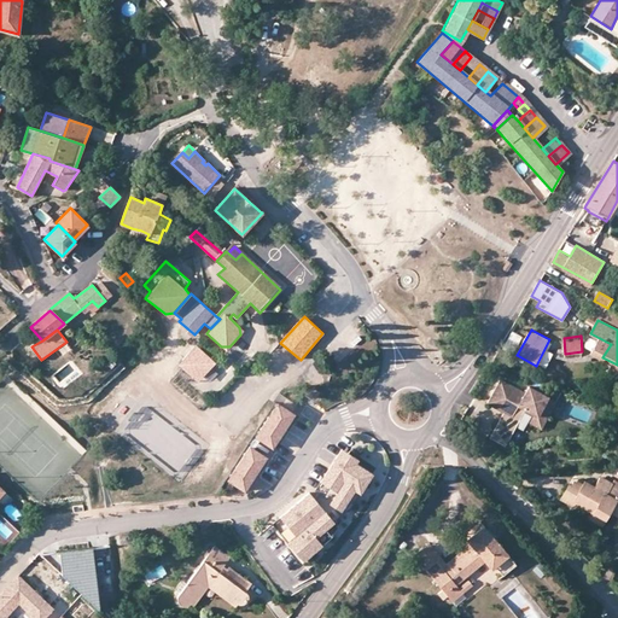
[(244,365),(256,350),(239,337),(227,351),(244,365)]
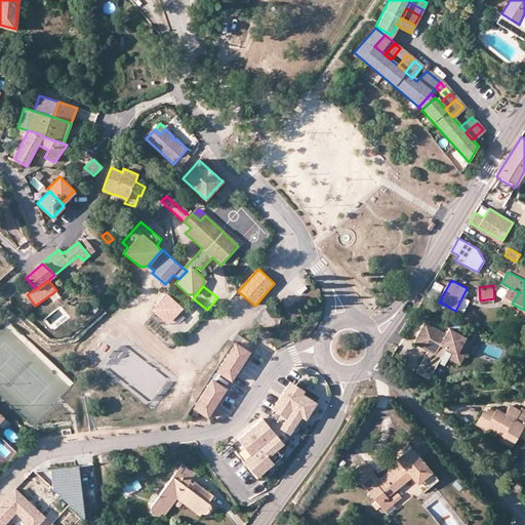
[(166,293),(155,306),(155,313),(163,320),(171,320),(178,312),(178,305),(166,293)]
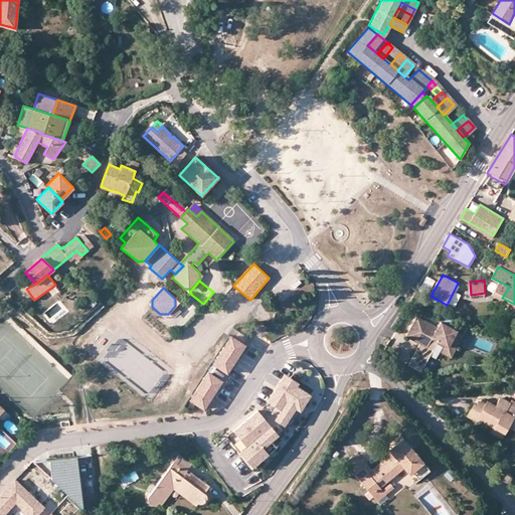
[(452,356),(458,345),(451,341),(457,330),(441,321),(438,327),(417,315),(407,335),(420,342),(408,363),(421,370),(431,354),(437,357),(441,350),(452,356)]
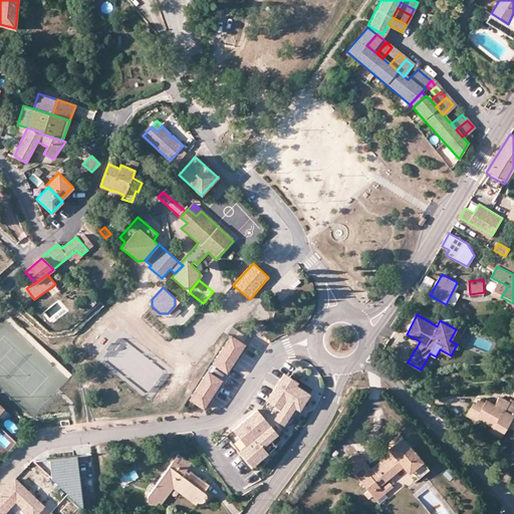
[(256,321),(252,326),(258,330),(261,332),(264,327),(256,321)]
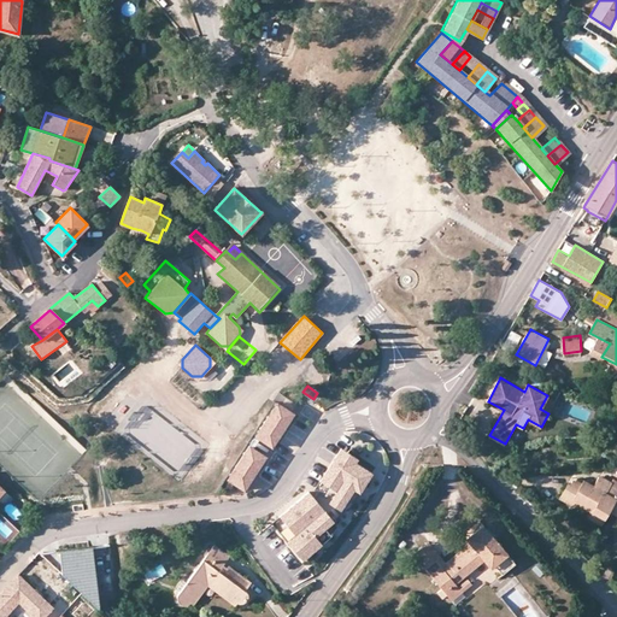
[(540,409),(548,413),(556,399),(547,395),(540,409)]
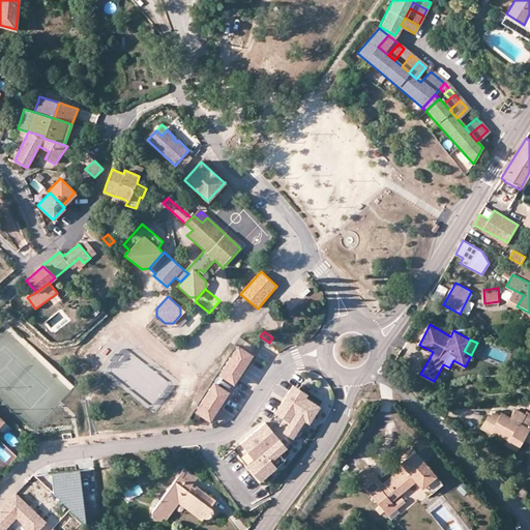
[(218,375),(232,384),(251,356),(237,347),(218,375)]
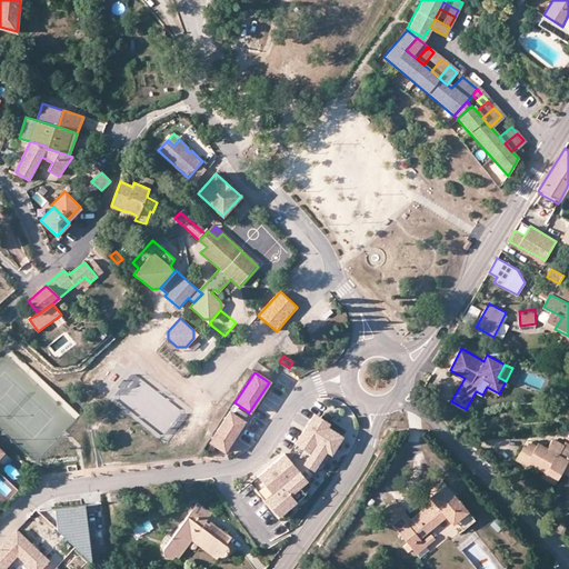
[(143,427),(167,426),(166,409),(142,410),(143,427)]
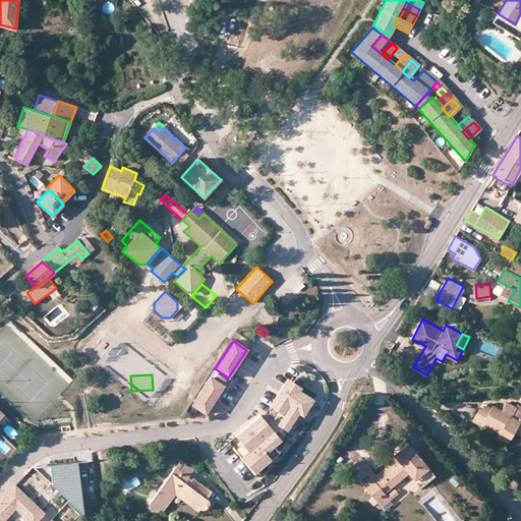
[(288,375),(269,403),(271,404),(282,412),(277,422),(282,425),(287,427),(297,412),(303,415),(313,397),(288,375)]
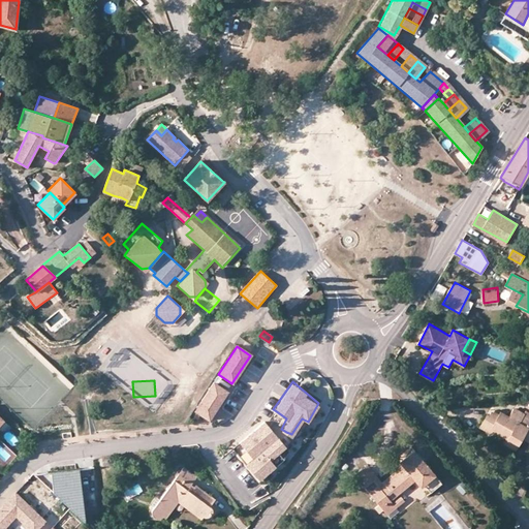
[(194,410),(209,419),(227,393),(214,382),(194,410)]
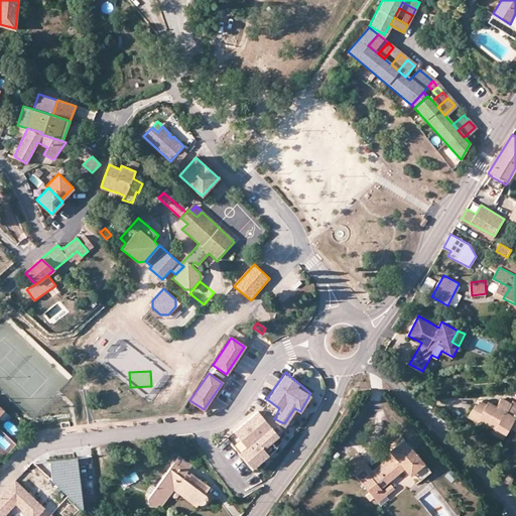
[(414,389),(418,386),(413,381),(407,385),(411,391),(414,389)]
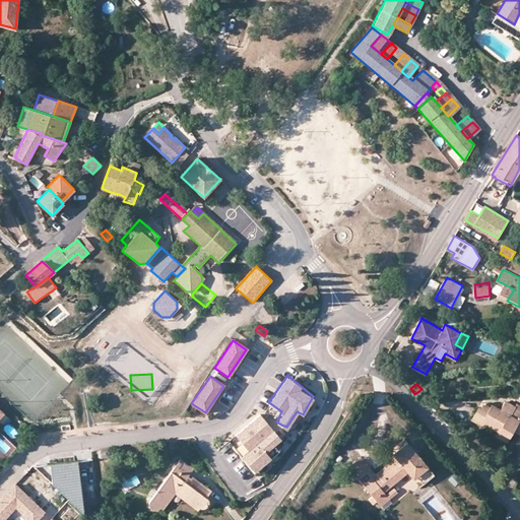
[(519,411),(514,408),(516,405),(506,400),(502,407),(493,403),(491,405),(486,404),(486,405),(483,404),(482,407),(479,406),(471,419),(483,426),(484,423),(499,431),(510,437),(514,431),(519,434),(519,437),(517,443),(519,444),(519,411)]
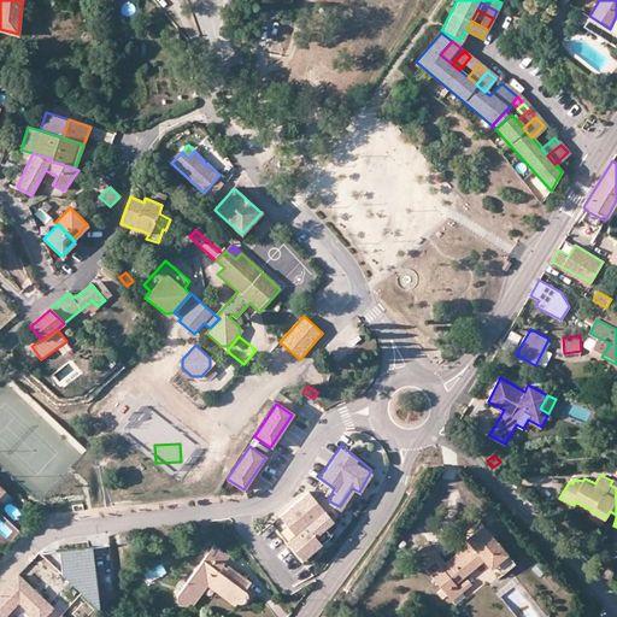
[(334,488),(321,479),(315,487),(318,489),(313,495),(327,510),(334,504),(328,500),(334,488)]
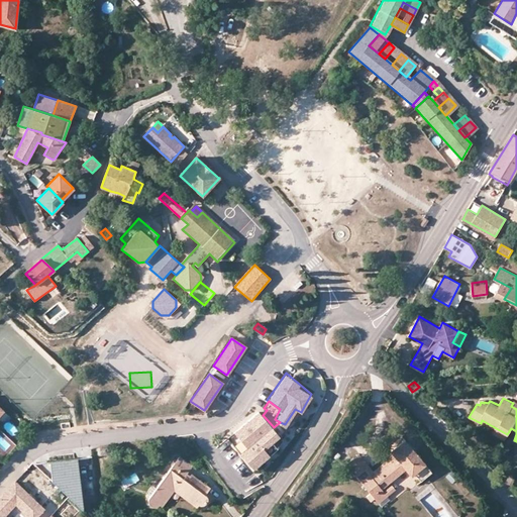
[(251,469),(270,453),(264,446),(280,435),(274,427),(263,415),(259,410),(227,437),(251,469)]
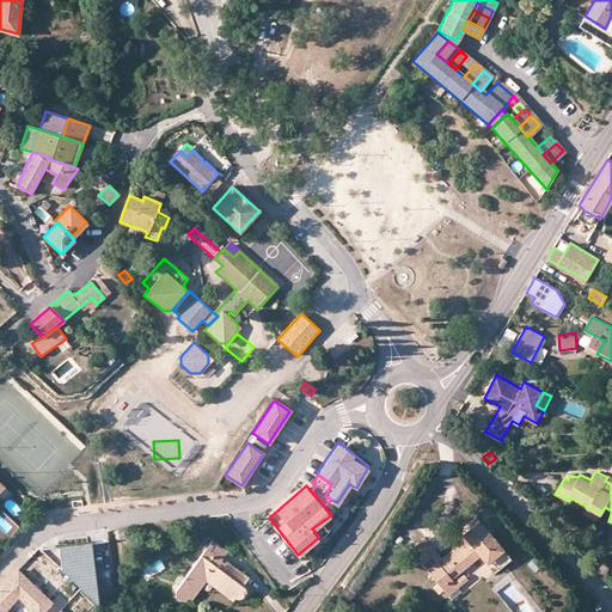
[(600,514),(587,507),(582,513),(597,520),(600,514)]
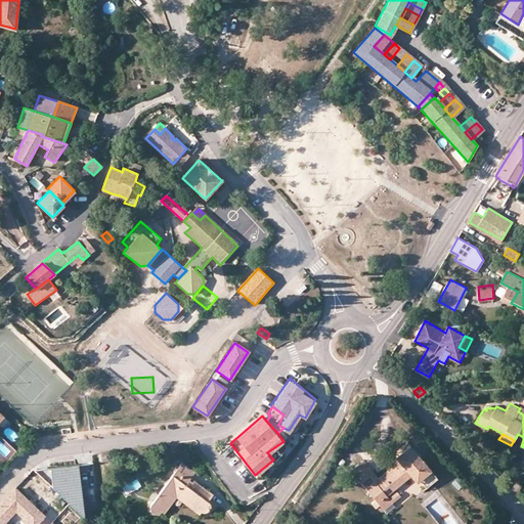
[(367,471),(358,479),(378,504),(388,495),(411,476),(417,482),(420,480),(427,488),(438,479),(410,446),(397,457),(399,461),(401,465),(379,484),(367,471)]
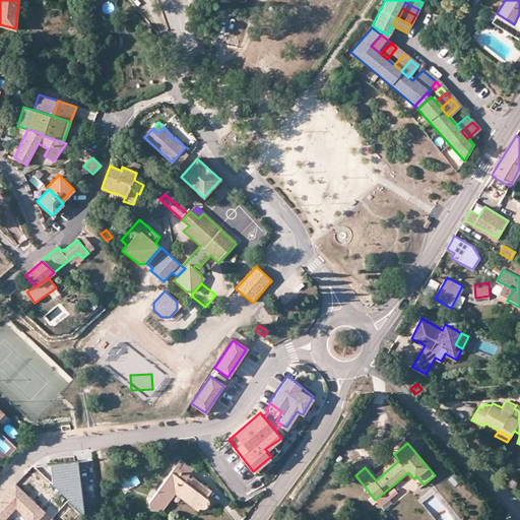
[(359,453),(355,455),(365,467),(376,480),(398,461),(396,457),(376,473),(359,453)]
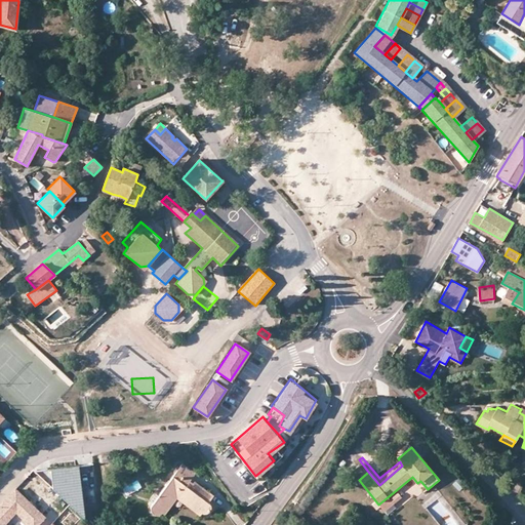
[(368,472),(359,459),(350,468),(359,480),(368,472)]
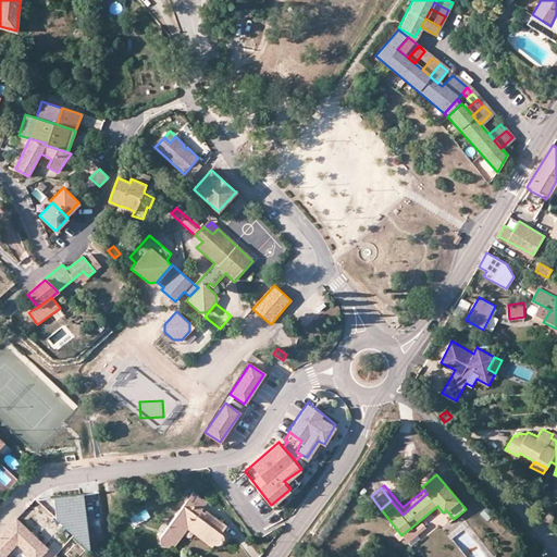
[(186,523),(214,544),(219,544),(222,543),(223,537),(221,532),(226,524),(206,510),(205,511),(202,510),(207,502),(194,492),(168,527),(162,533),(160,537),(161,544),(166,545),(172,543),(186,523)]
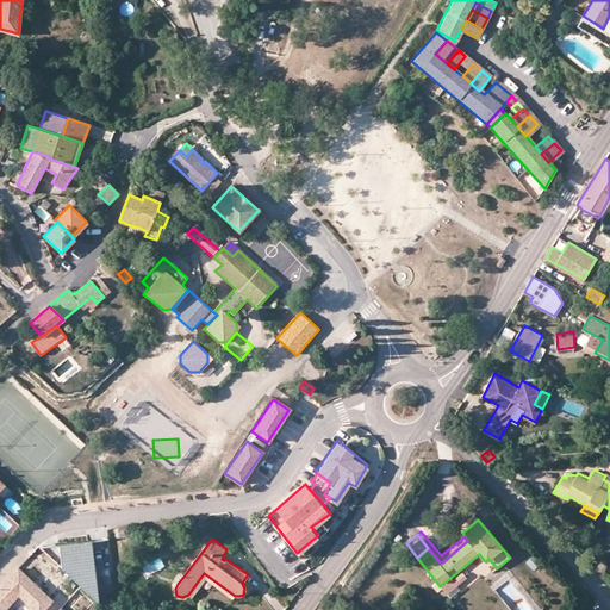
[(92,540),(57,542),(60,565),(98,599),(92,540)]
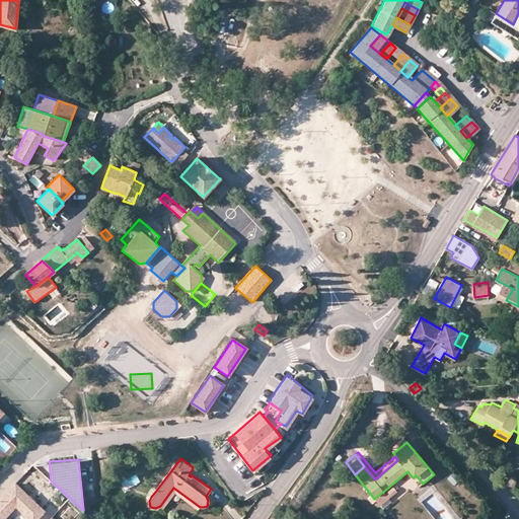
[(36,518),(45,512),(16,485),(0,500),(0,518),(5,518),(16,506),(29,518),(36,518)]
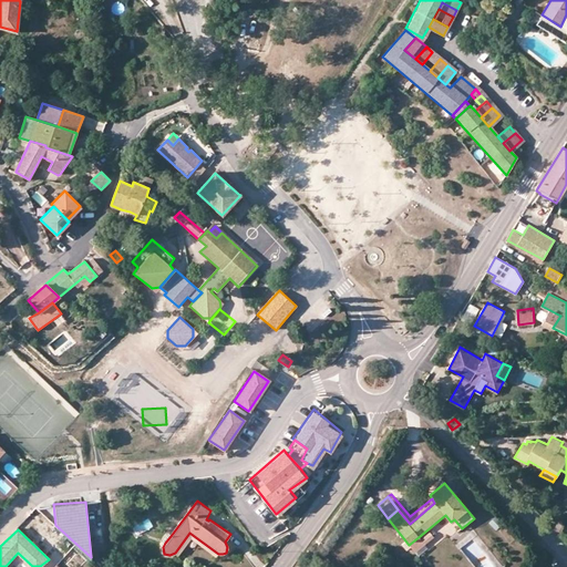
[(420,536),(409,545),(415,553),(434,537),(430,532),(422,538),(420,536)]
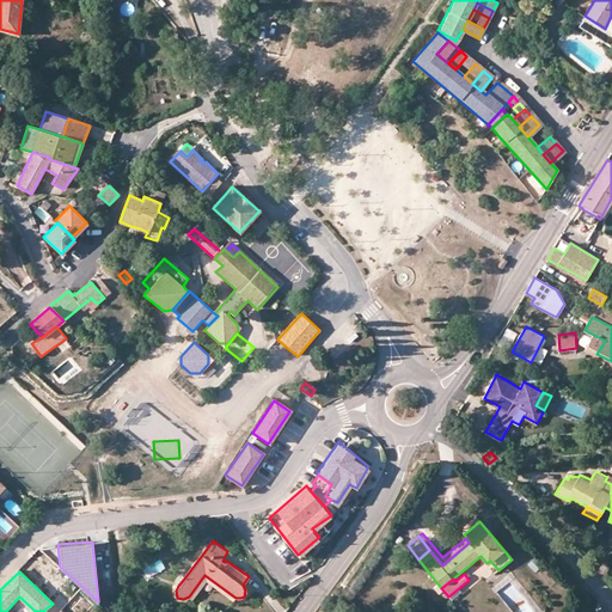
[(233,600),(236,598),(204,575),(189,597),(193,600),(206,581),(233,600)]
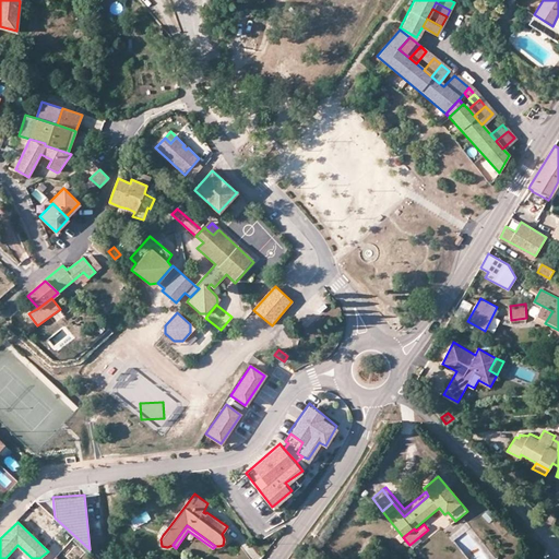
[(72,538),(61,550),(69,558),(78,558),(85,551),(72,538)]
